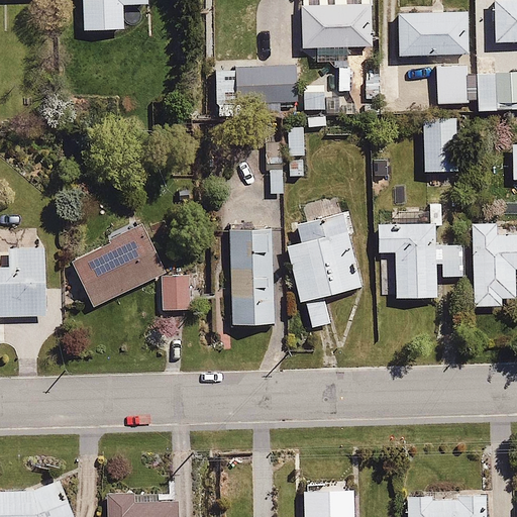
[(80,0),(82,30),(123,28),(122,5),(146,4),(145,0),(80,0)]
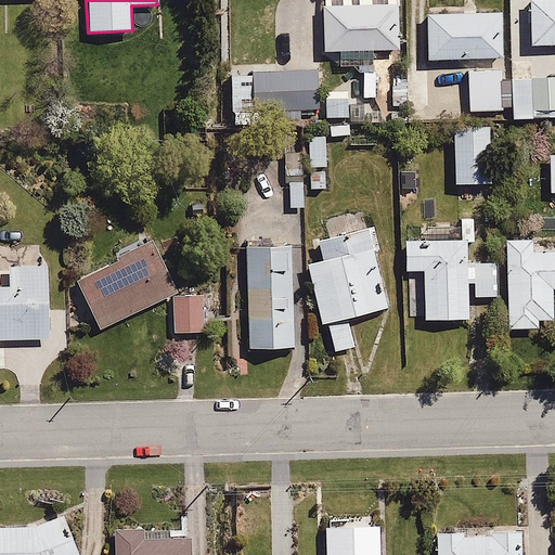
[(397,0),(321,0),(323,53),(398,52),(397,0)]
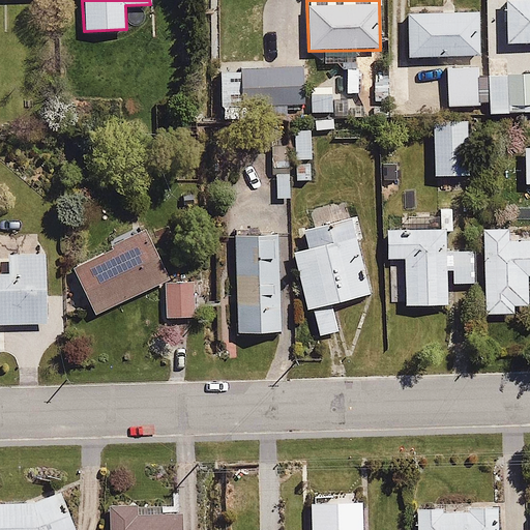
[(529,0),(503,0),(504,41),(529,40),(529,0)]
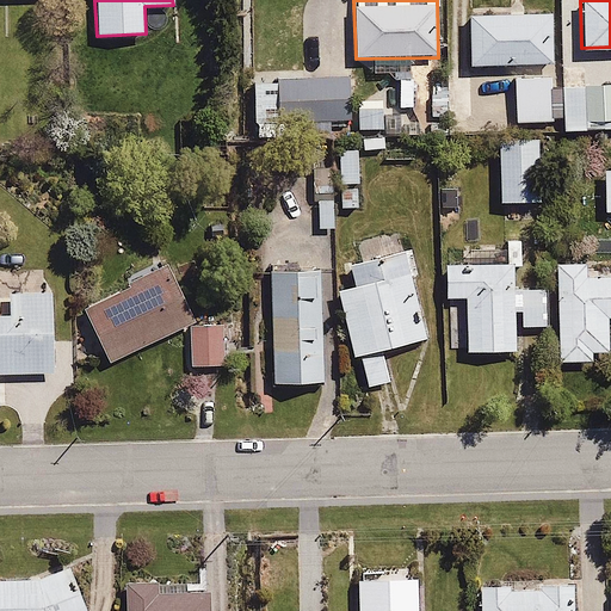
[(551,14),(467,17),(468,67),(554,65),(551,14)]
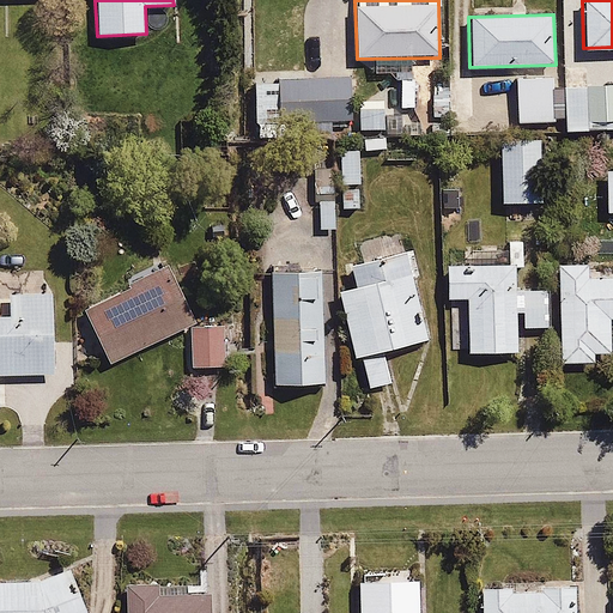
[(351,77),(275,79),(278,122),(301,121),(301,141),(333,140),(332,120),(353,119),(351,77)]
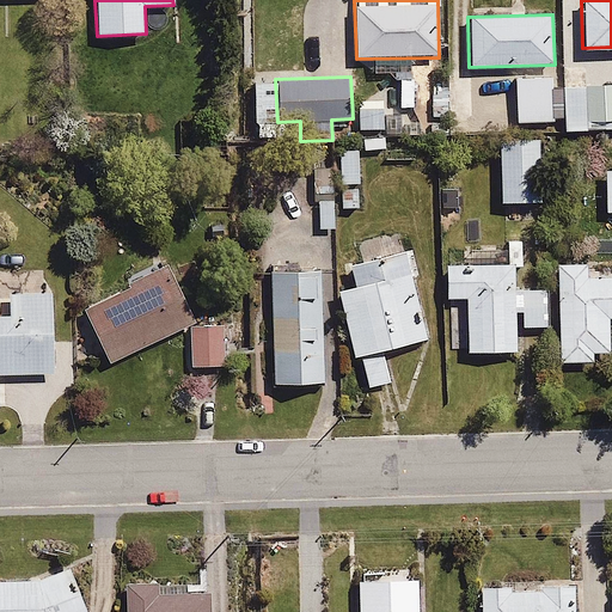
[(515,78),(516,121),(556,120),(555,86),(555,77),(515,78)]
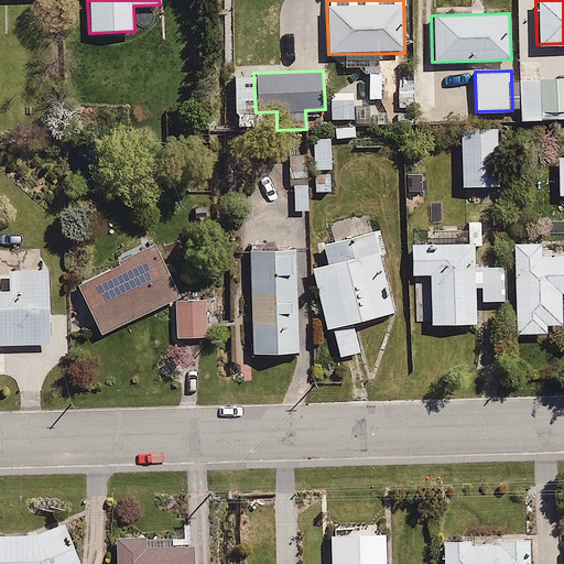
[(541,79),(511,79),(512,110),(512,121),(542,120),(541,79)]
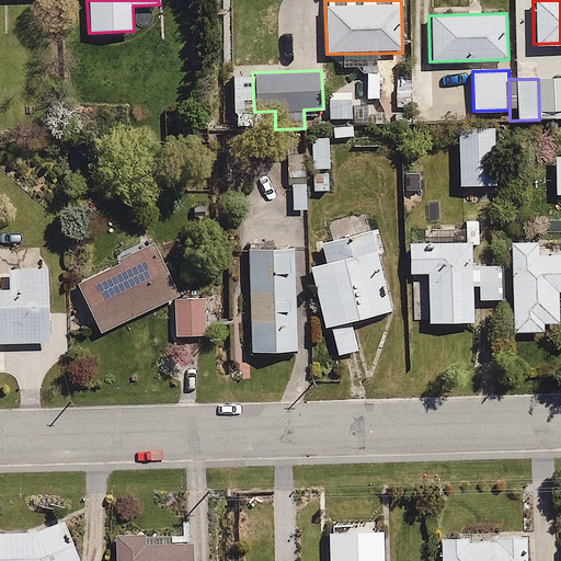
[(560,87),(548,88),(549,109),(560,109),(560,87)]
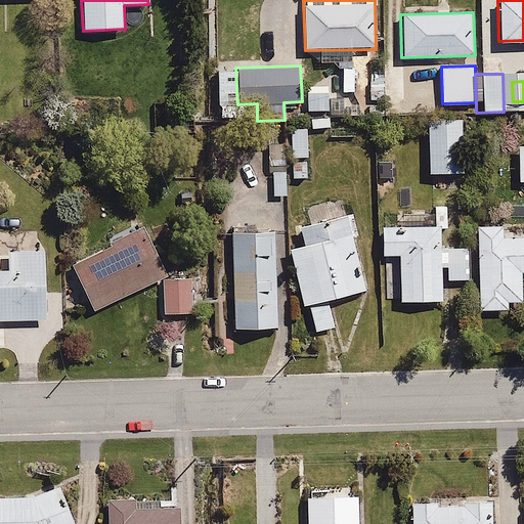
[(328,92),(308,93),(308,112),(328,112),(328,92)]
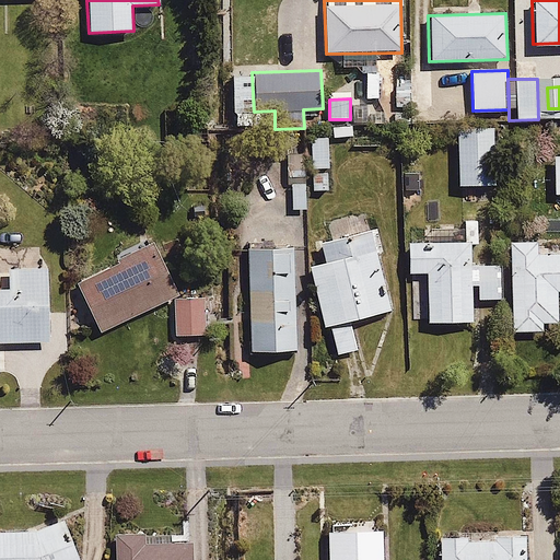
[(351,123),(329,124),(329,138),(352,137),(351,123)]
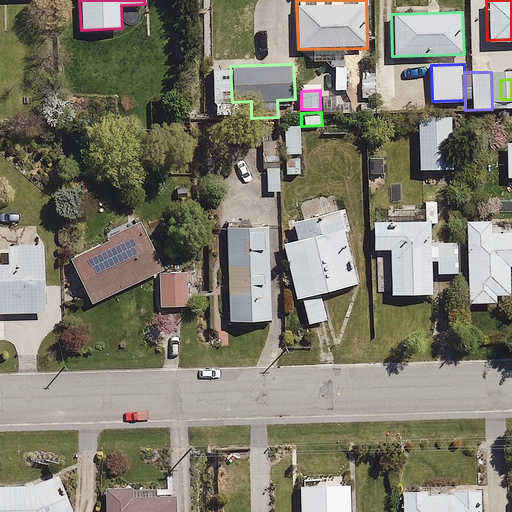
[(450,114),(414,115),(415,172),(451,172),(450,114)]
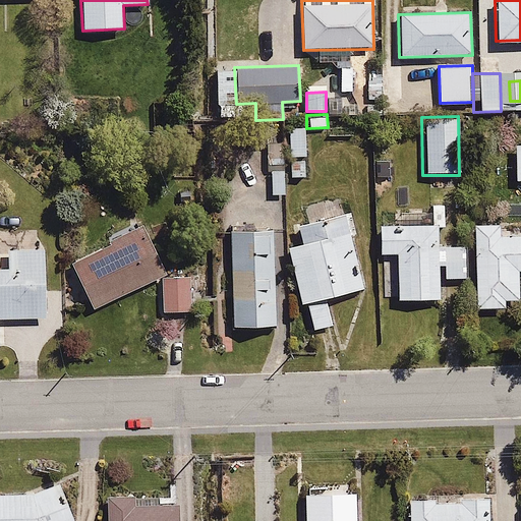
[(305,126),(288,127),(288,155),(305,155),(305,126)]
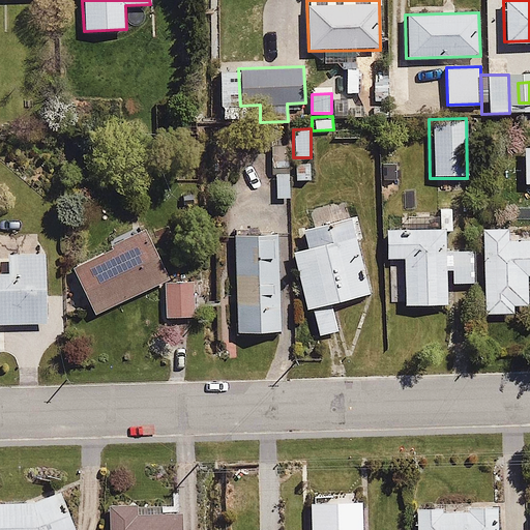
[(289,168),(288,134),(272,135),(273,168),(289,168)]
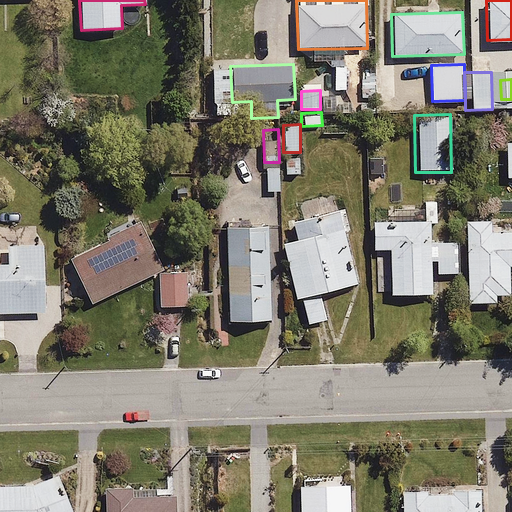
[(301,157),(284,157),(284,174),(301,174),(301,157)]
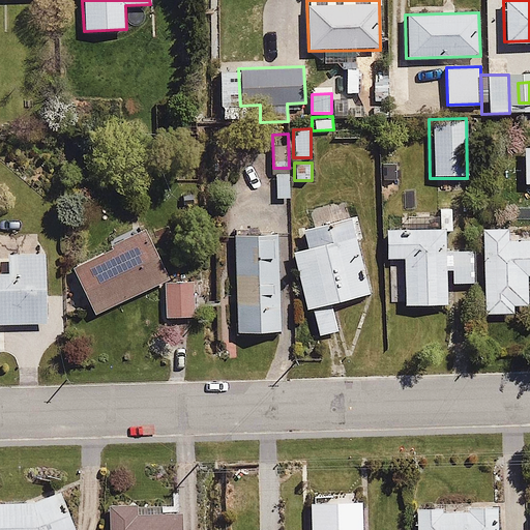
[(290,171),(274,171),(274,199),(290,198),(290,171)]
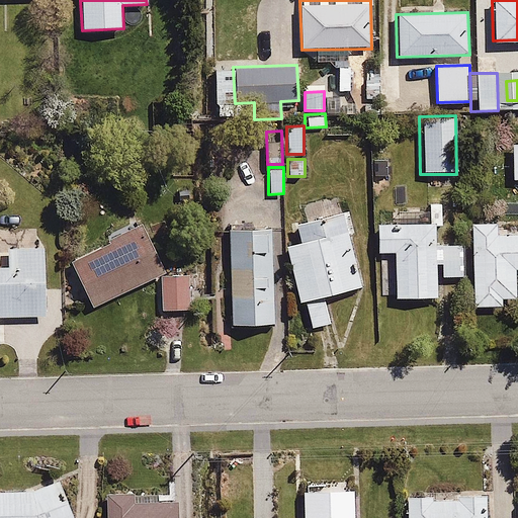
[(295,244),(284,247),(297,303),(303,301),(309,326),(332,321),(326,296),(361,287),(344,212),(291,226),(295,244)]
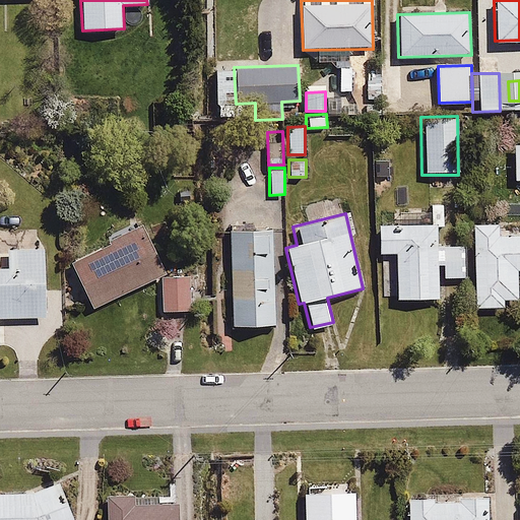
[(499,223),(472,223),(473,308),(503,308),(503,299),(517,299),(517,270),(519,269),(519,234),(499,234),(499,223)]
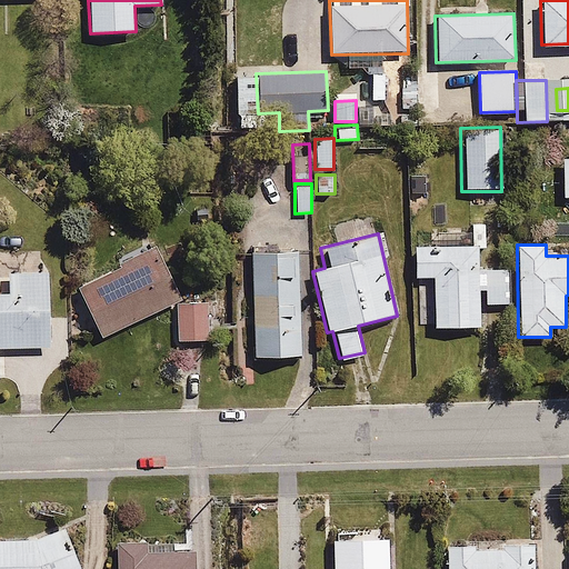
[(479,246),(412,246),(412,276),(432,276),(432,329),(480,329),(480,305),(508,305),(508,271),(479,271),(479,246)]
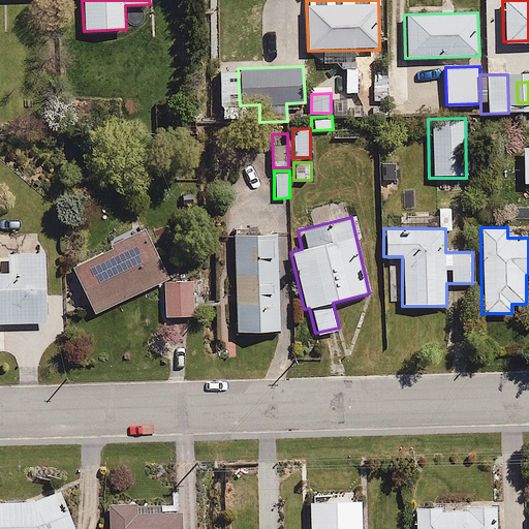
[(147,232),(71,268),(91,312),(167,278),(147,232)]
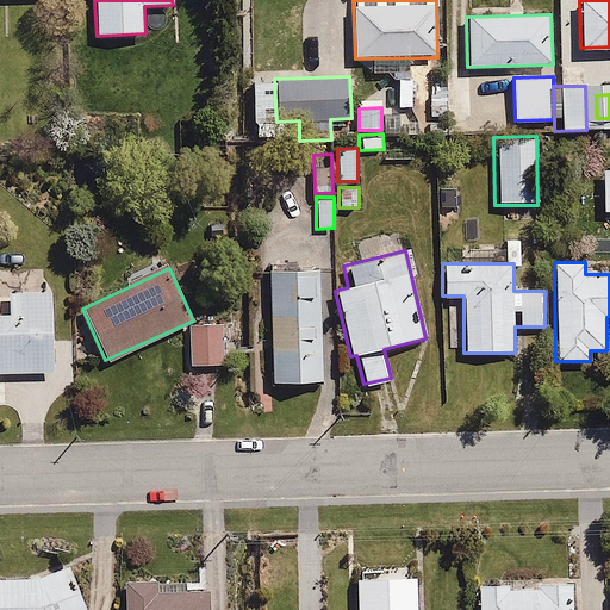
[(319,268),(268,269),(272,384),(323,383),(319,268)]
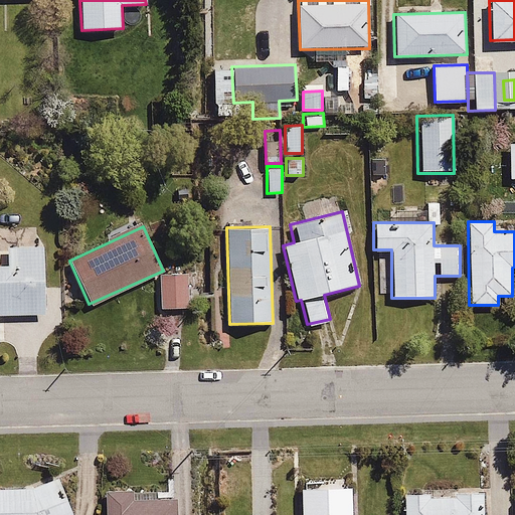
[(44,246),(0,246),(0,314),(46,313),(44,246)]
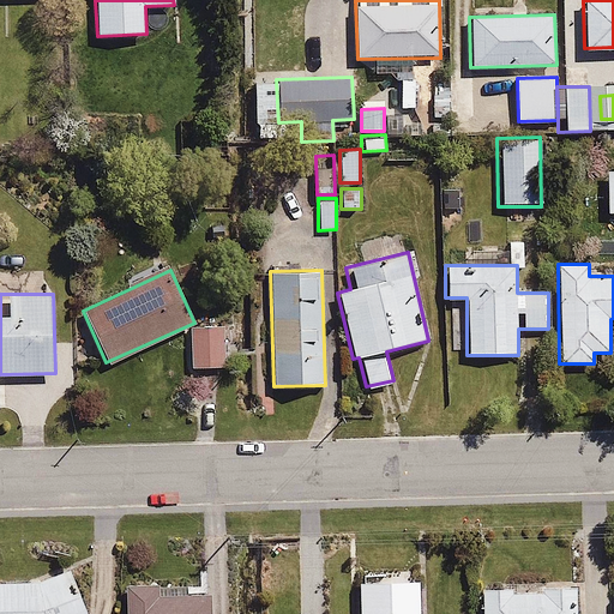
[(223,366),(223,326),(191,327),(191,367),(223,366)]
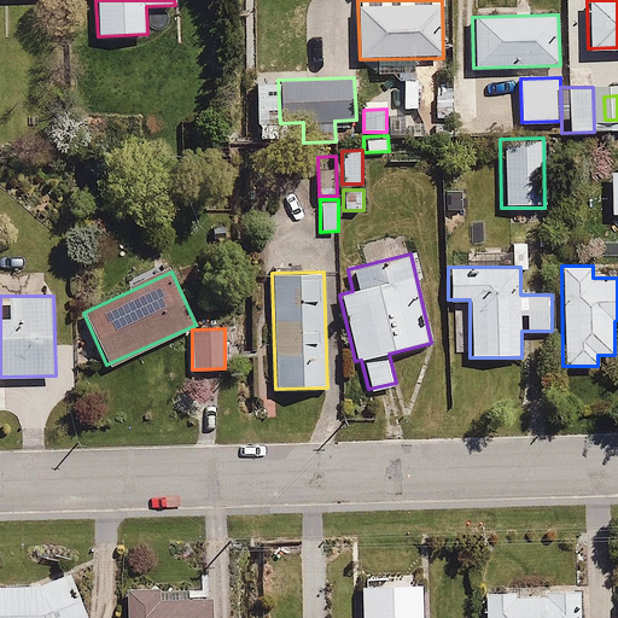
[(38,583),(0,583),(0,617),(88,617),(70,570),(38,583)]
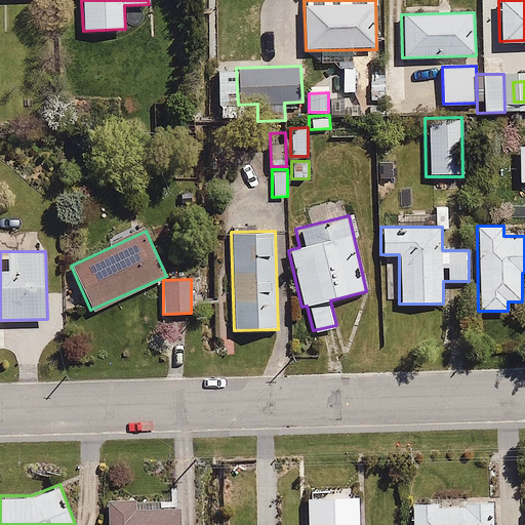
[(142,510),(142,495),(106,497),(106,524),(183,524),(183,509),(142,510)]
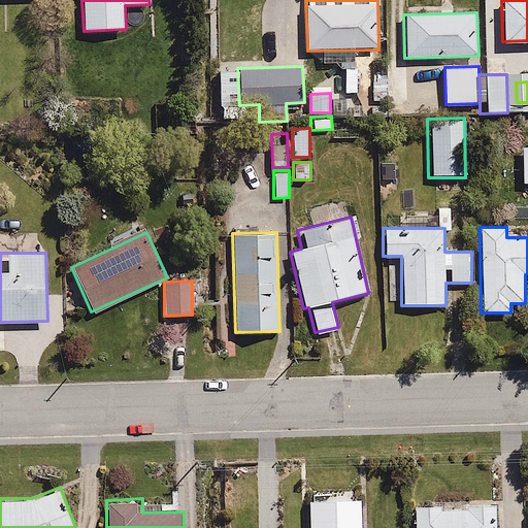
[(308,500),(308,527),(358,527),(358,499),(308,500)]
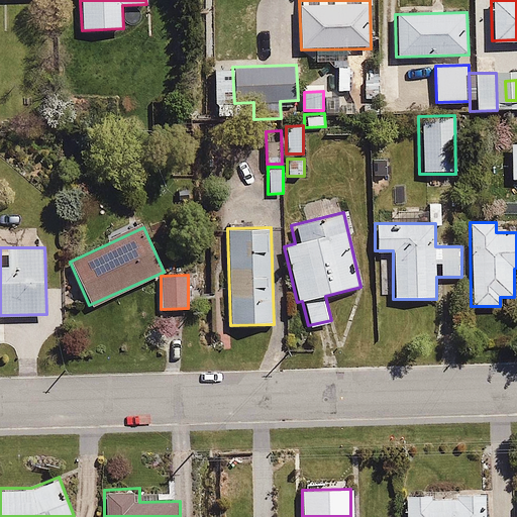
[(487,516),(487,494),(405,495),(405,516),(487,516)]
